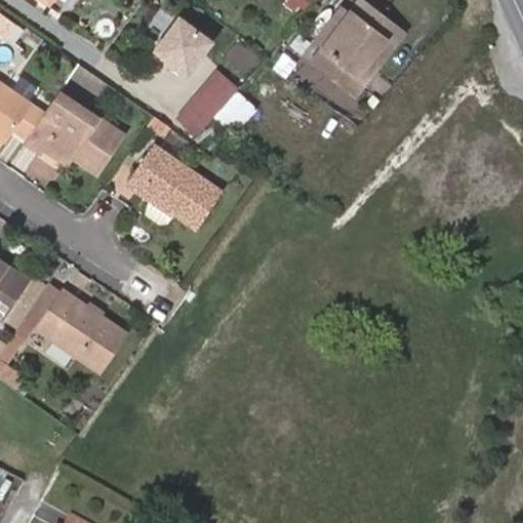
[(383,42),(391,50),(403,36),(365,1),(314,56),(345,84),(383,42)]
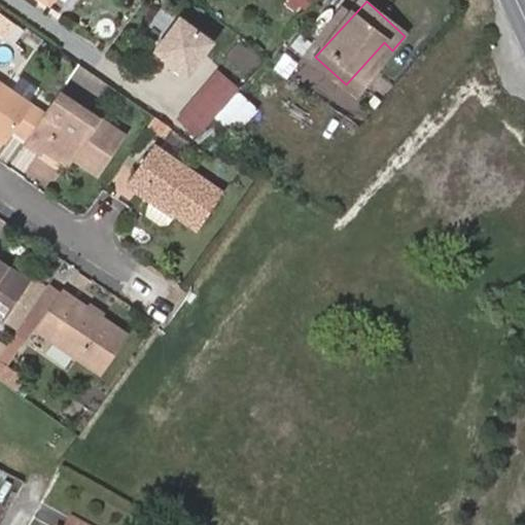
[(181,19),(175,14),(150,47),(183,71),(203,44),(217,56),(234,33),(220,23),(209,36),(183,16),(181,19)]
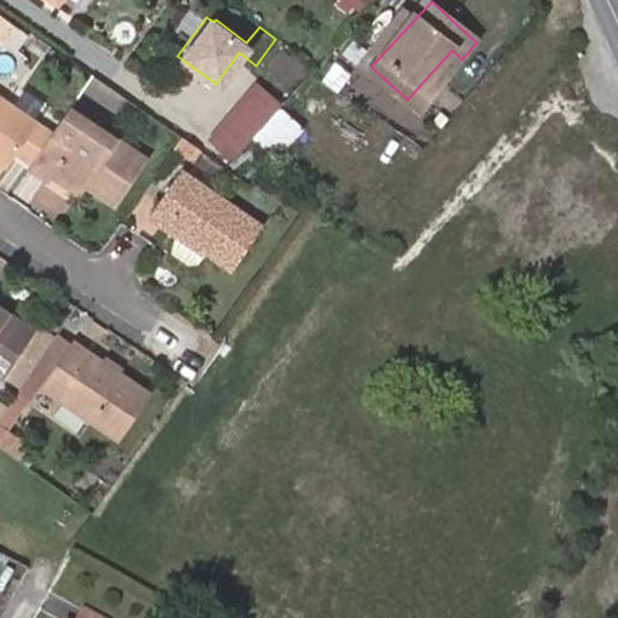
[(0,40),(11,49),(22,30),(4,18),(0,22),(0,40)]
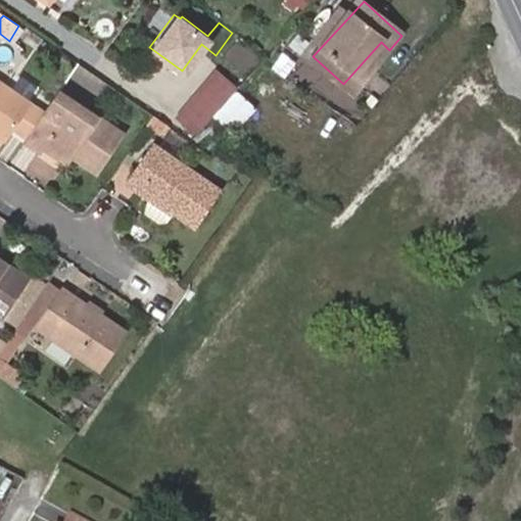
[(351,92),(389,50),(381,42),(343,84),(351,92)]
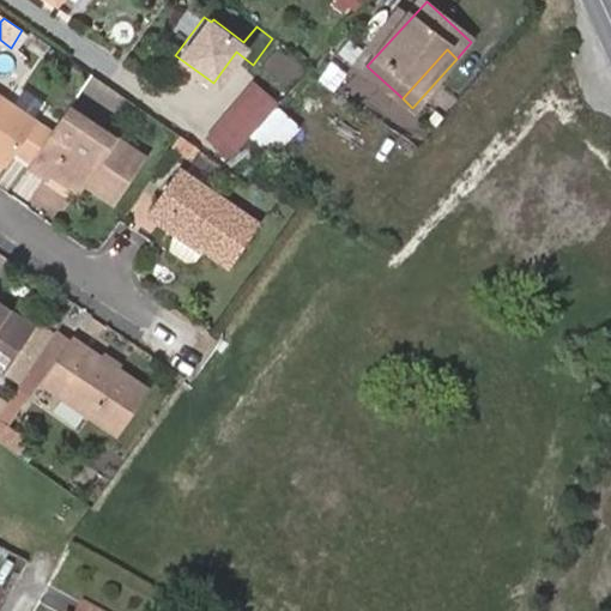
[(108,85),(94,76),(84,89),(100,98),(108,85)]
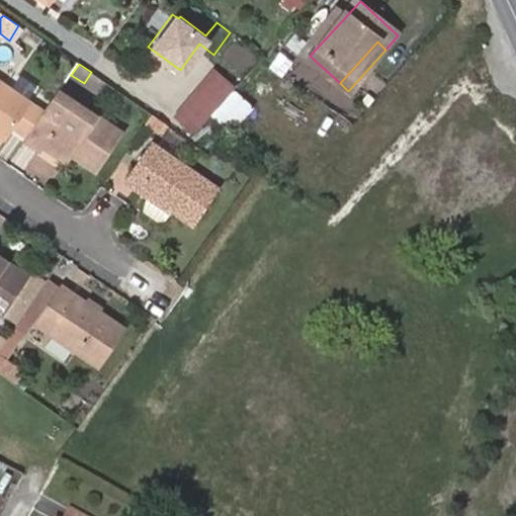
[(98,92),(105,81),(91,72),(84,83),(98,92)]
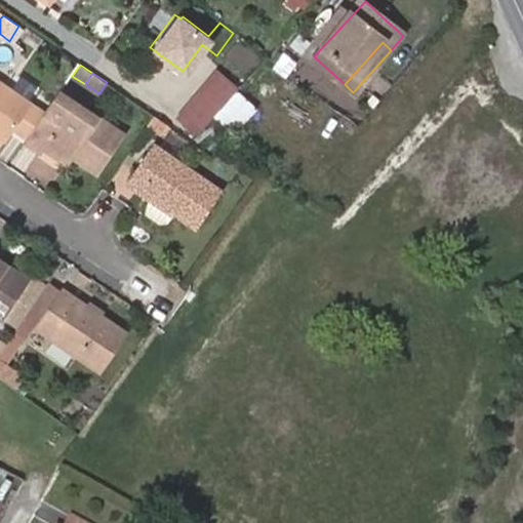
[(238,91),(218,75),(208,86),(229,101),(238,91)]
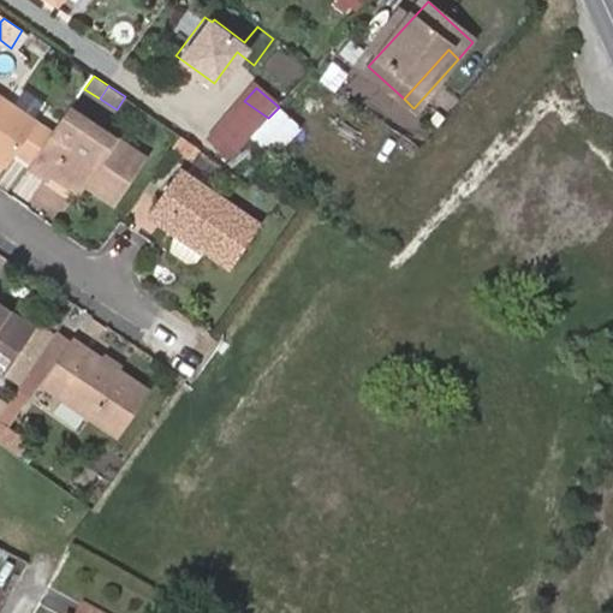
[(17,153),(33,164),(54,134),(39,123),(0,96),(0,159),(10,165),(17,153)]
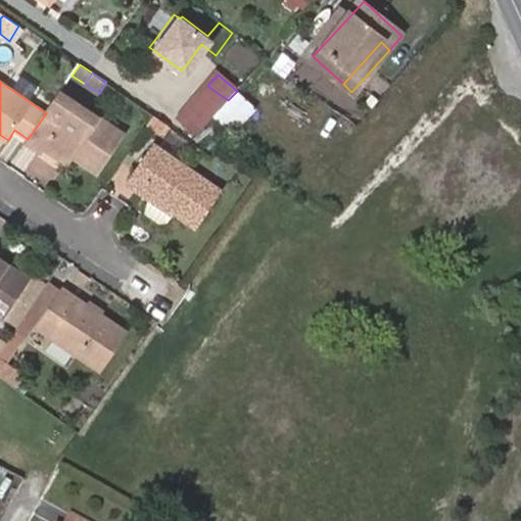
[(214,115),(228,100),(207,86),(189,107),(208,122),(214,115)]
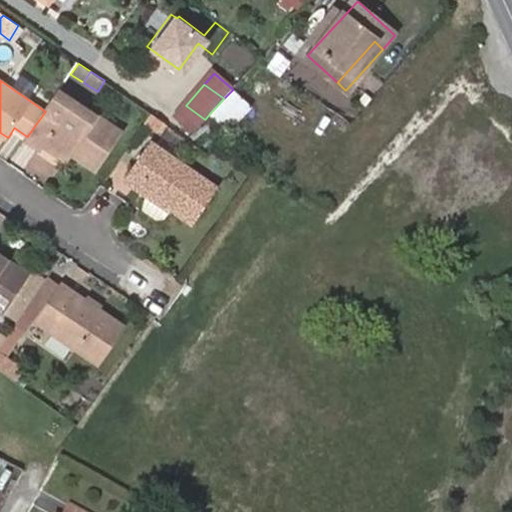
[(72,155),(97,171),(122,132),(60,89),(45,111),(27,137),(26,139),(40,150),(43,145),(46,140),(71,157),(72,155)]
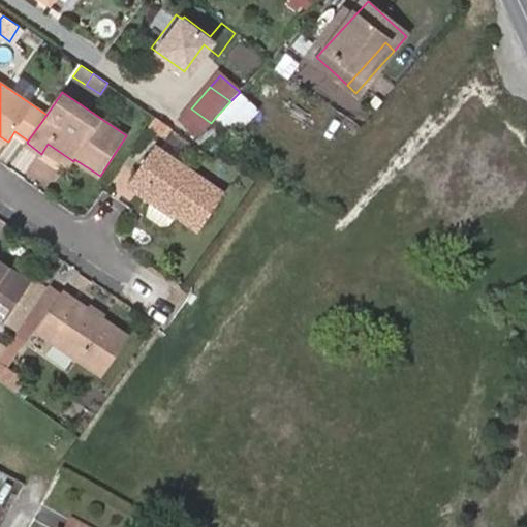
[(239,137),(262,113),(240,92),(230,101),(216,117),(239,137)]
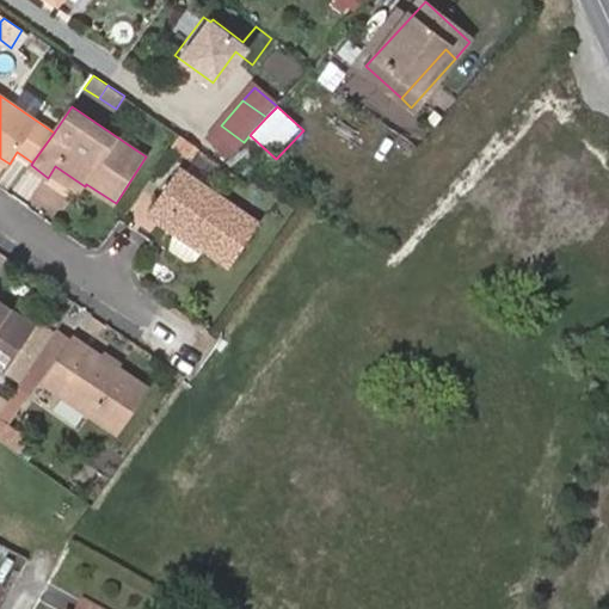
[(225,165),(244,142),(221,125),(202,149),(225,165)]
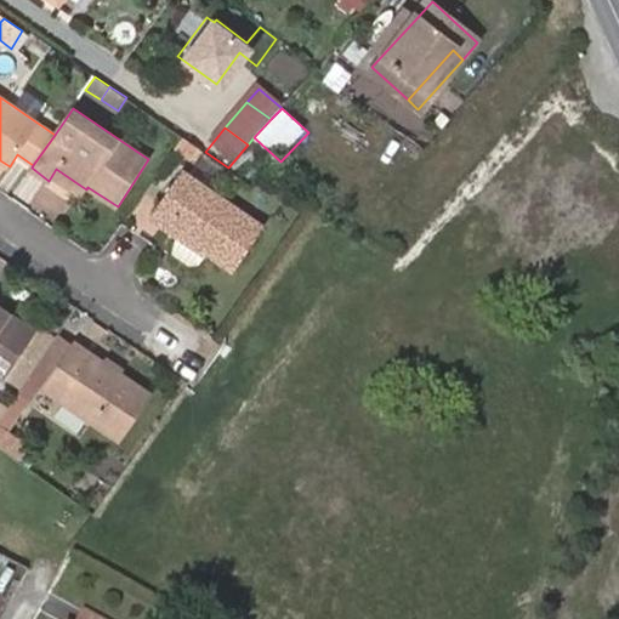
[(192,163),(202,149),(183,137),(175,149),(192,163)]
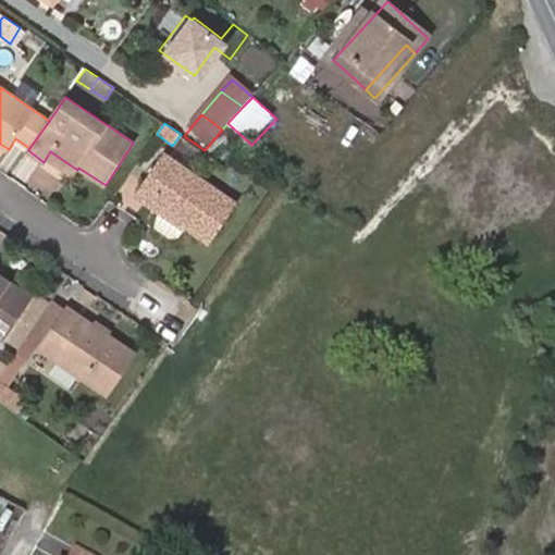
[(73,175),(77,170),(50,151),(47,157),(73,175)]
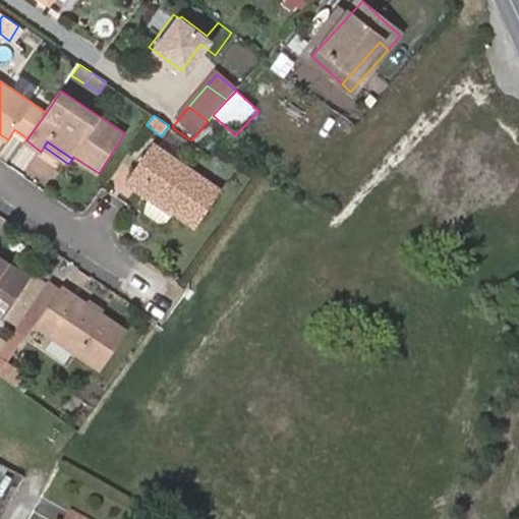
[(150,197),(175,162),(155,147),(129,183),(150,197)]
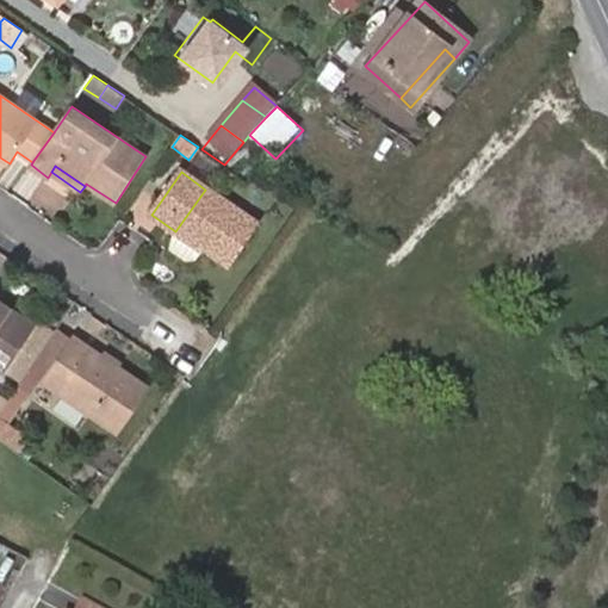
[(192,243),(221,200),(205,190),(175,231),(179,234),(192,243)]
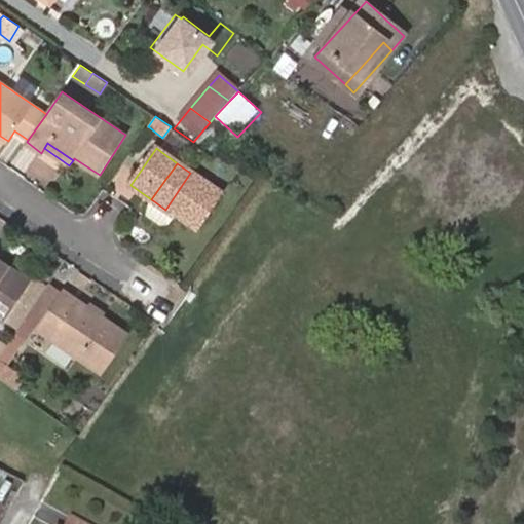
[(187,225),(215,189),(190,173),(165,210),(178,219),(187,225)]
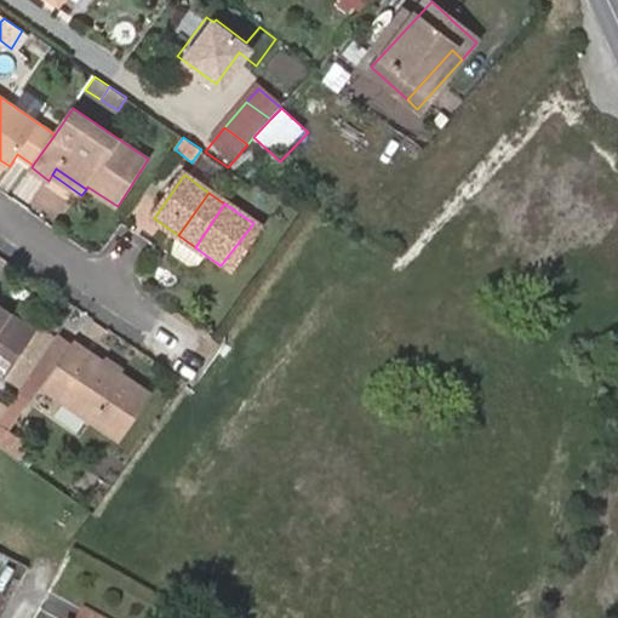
[(263,230),(253,223),(221,265),(235,276),(263,230)]
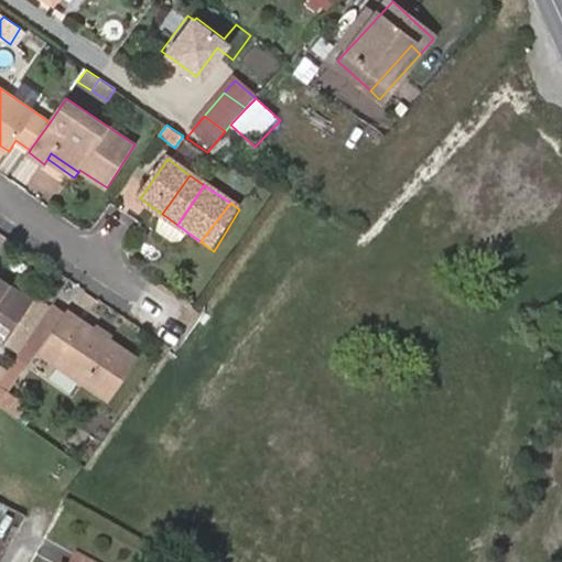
[(159,234),(166,240),(177,225),(165,216),(159,225),(159,234)]
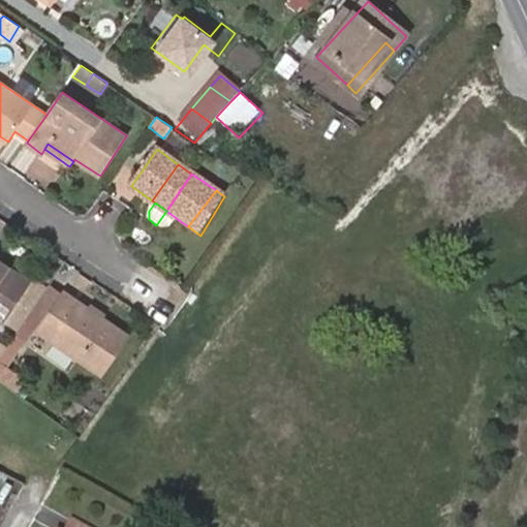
[(166,211),(156,225),(164,230),(173,227),(179,220),(166,211)]
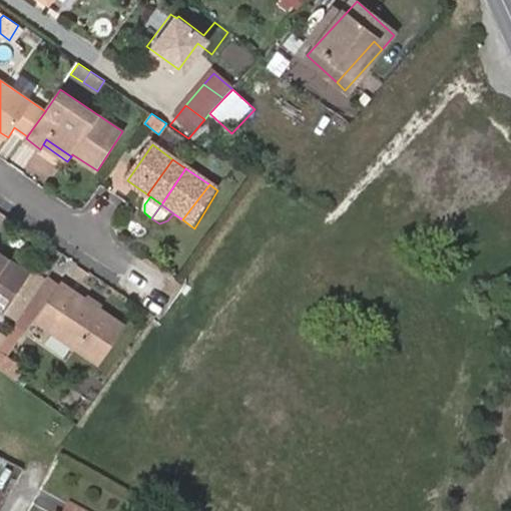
[(0,308),(3,311),(29,272),(0,250),(0,308)]
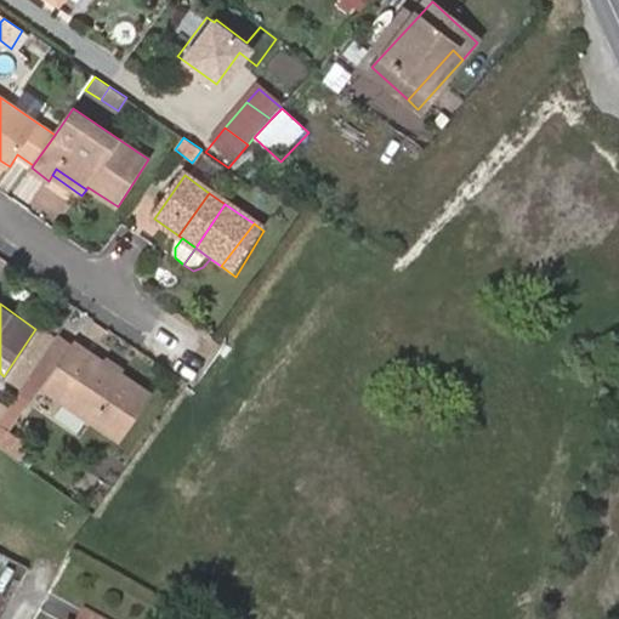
[(28,378),(54,341),(35,329),(4,376),(21,387),(28,378)]
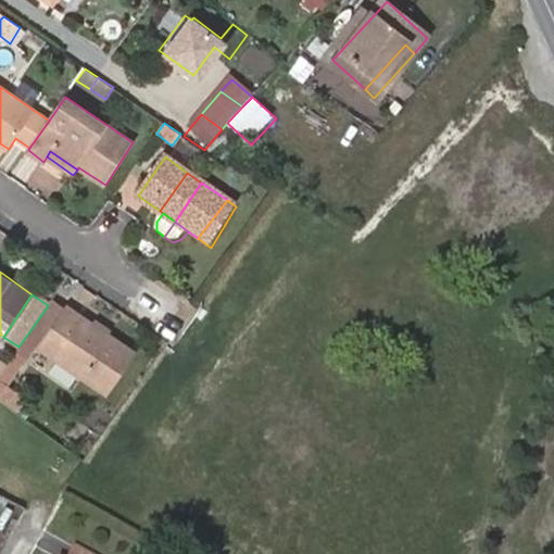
[(39,347),(67,306),(53,297),(48,305),(25,338),(39,347)]
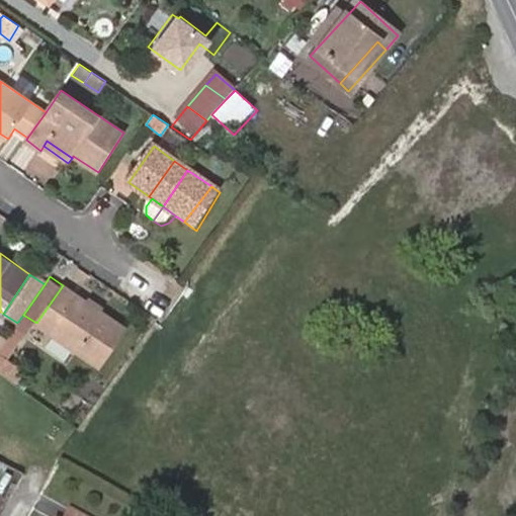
[(36,323),(51,334),(78,295),(63,285),(36,323)]
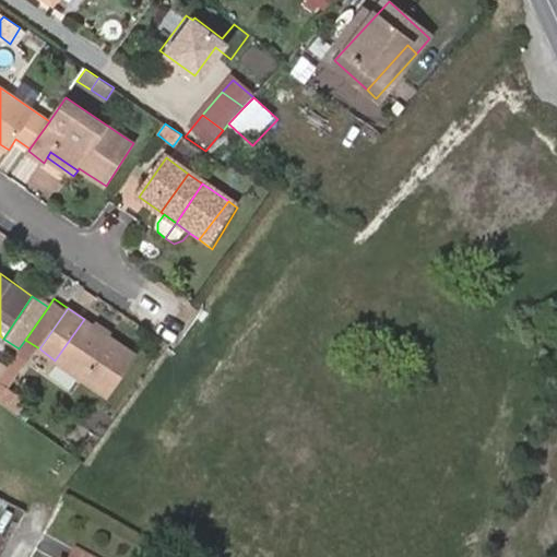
[(84,319),(55,360),(72,372),(102,331),(84,319)]
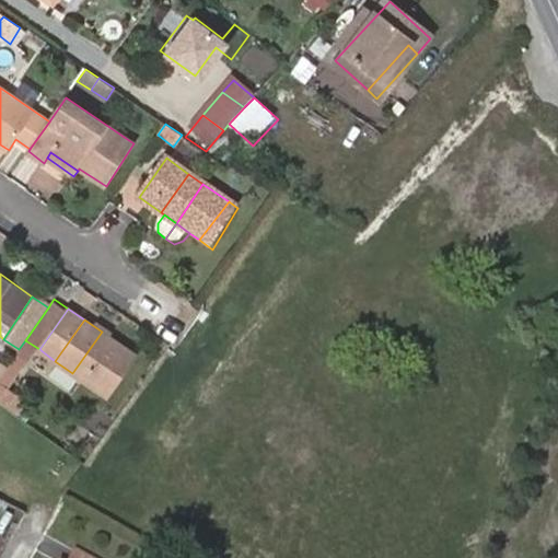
[(102,332),(72,373),(90,385),(120,345),(102,332)]
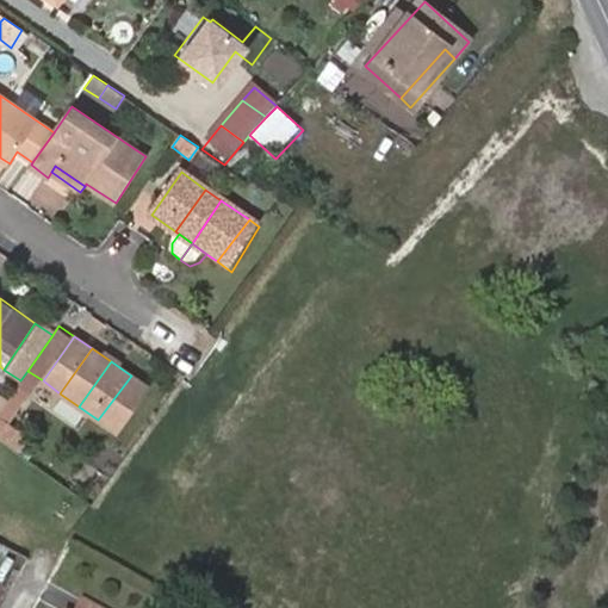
[(131,376),(98,420),(111,429),(146,384),(131,376)]
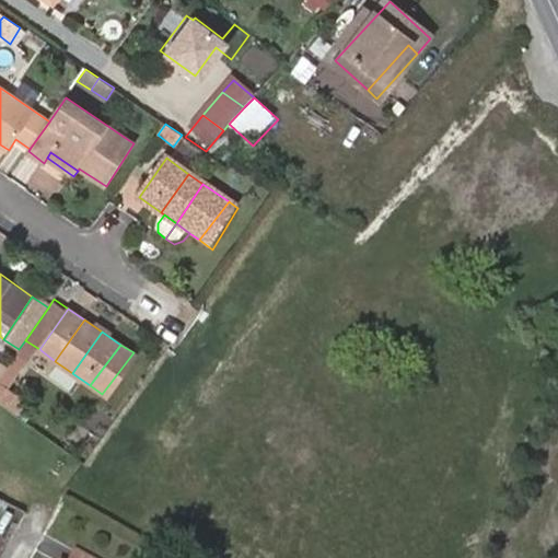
[(0,378),(12,360),(2,352),(0,355),(0,378)]
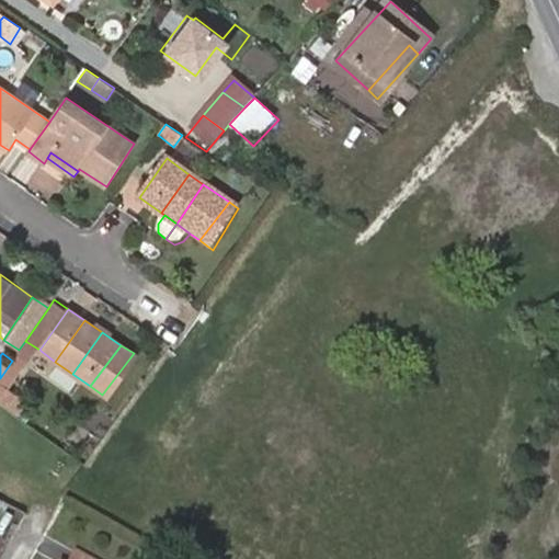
[(0,405),(2,407),(12,391),(0,383),(0,405)]
